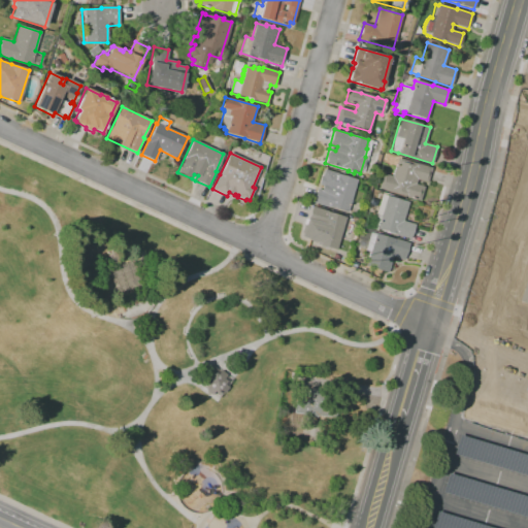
[(264,164),(257,160),(260,154),(267,158),(264,164)]
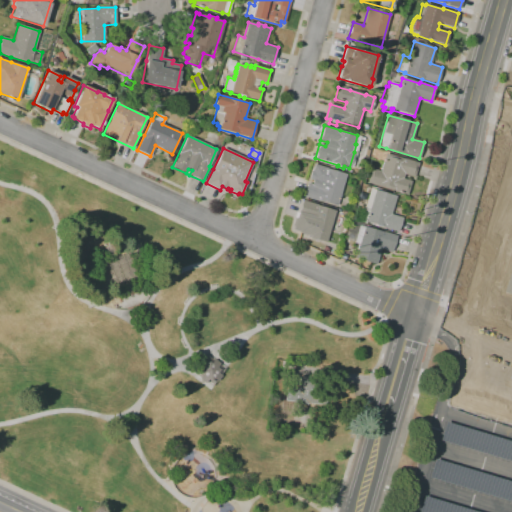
[(407,195),(367,183),(371,169),(380,171),(385,153),(419,163),(415,177),(405,174),(403,179),(411,181),(407,195)]
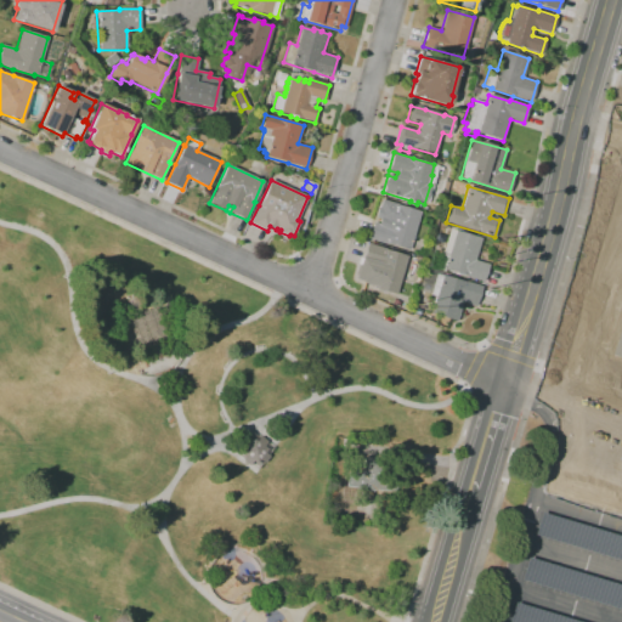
[(410,250),(388,243),(388,244),(369,239),(374,222),(378,224),(380,219),(375,218),(379,207),(380,208),(382,201),(420,211),(410,250)]
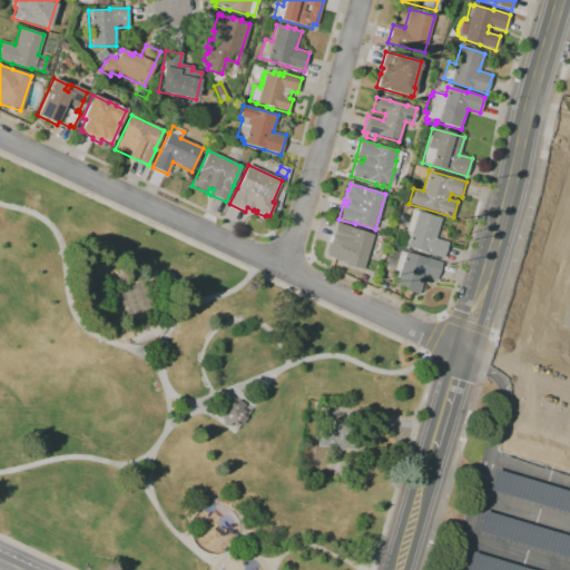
[(443,258),(425,253),(408,247),(406,249),(401,247),(413,209),(441,218),(435,238),(448,243),(443,258)]
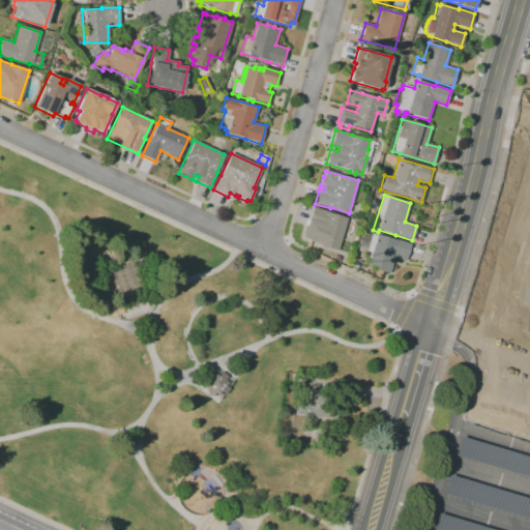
[(337,252),(315,244),(321,226),(308,223),(314,207),(329,212),(347,218),(347,219),(354,222),(349,237),(343,235),(337,252)]
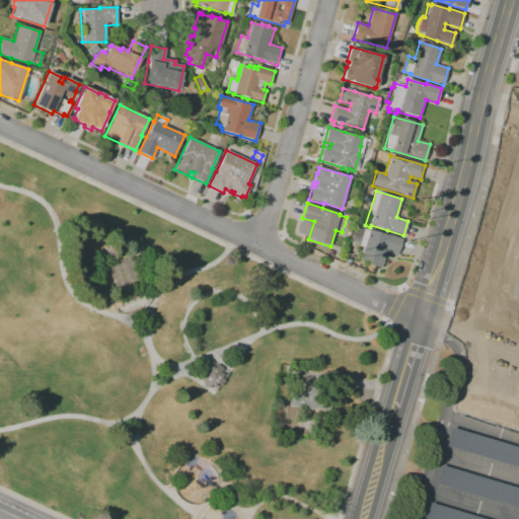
[(380,269),(360,262),(361,257),(360,256),(363,248),(364,247),(349,242),(355,223),(370,228),(369,229),(386,235),(387,234),(402,239),(397,255),(386,252),(380,269)]
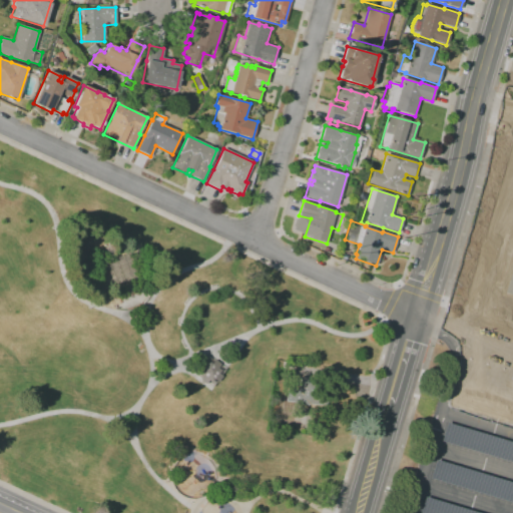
[(346,261),(340,258),(342,252),(348,257),(346,261)]
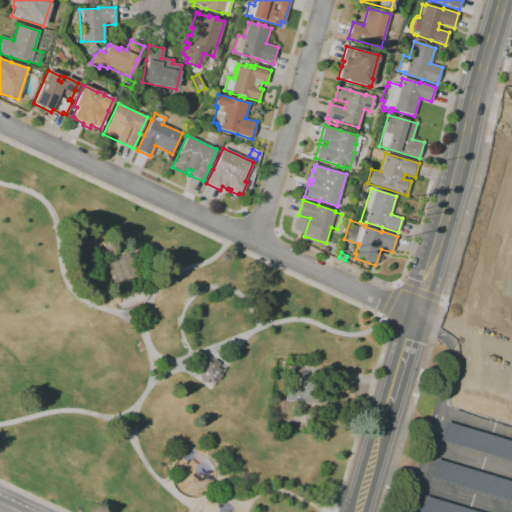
[(115,286),(106,262),(129,253),(139,277),(115,286)]
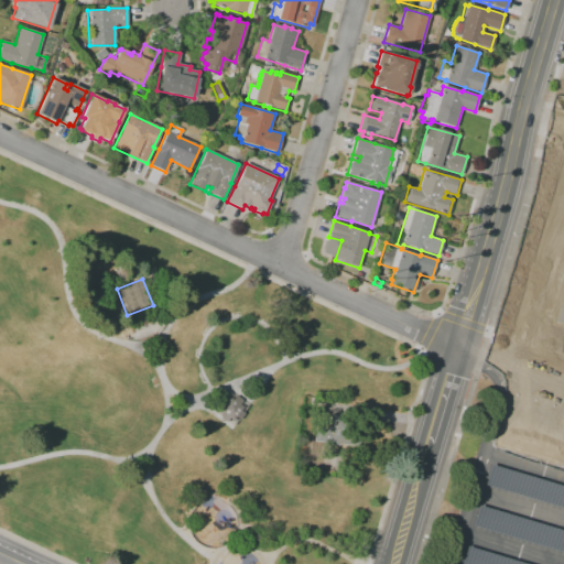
[(234,425),(227,421),(226,423),(219,418),(220,416),(215,412),(228,393),(235,398),(236,396),(242,400),(241,402),(247,407),(242,413),(245,414),(239,421),(238,420),(234,425)]
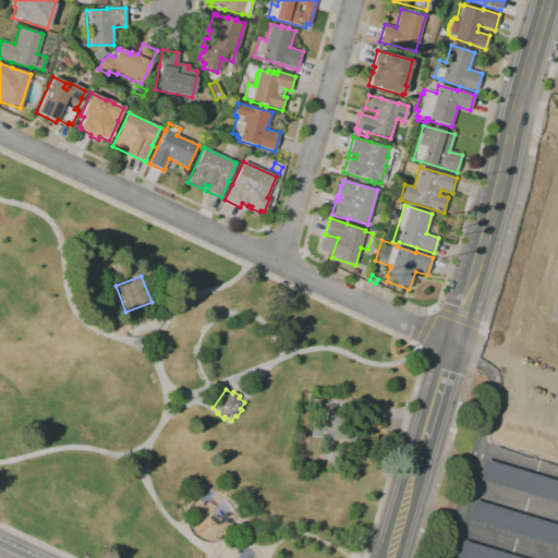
[(336,440),(334,440),(326,440),(324,438),(311,437),(312,422),(324,424),(324,425),(325,425),(327,410),(344,412),(342,428),(350,428),(349,441),(336,440)]
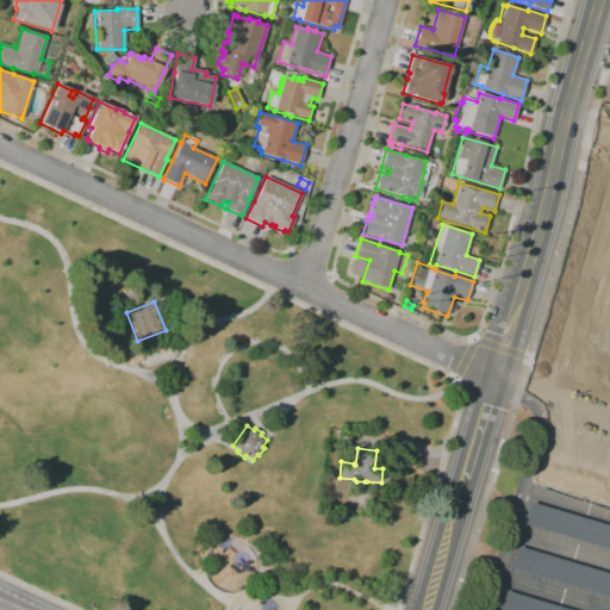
[(531,503),(609,526),(609,549),(526,524),(531,503)]
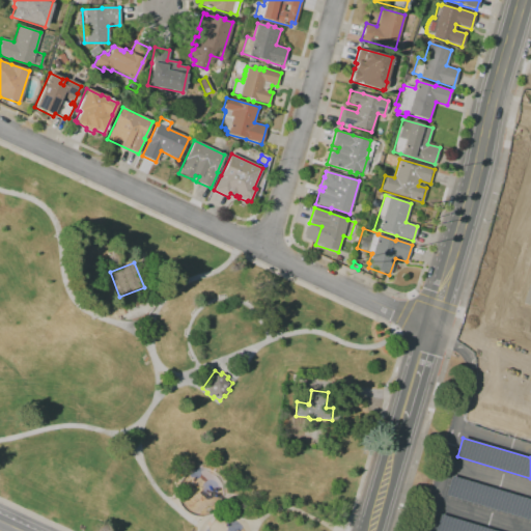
[(451,476),(530,499),(530,520),(446,495),(451,476)]
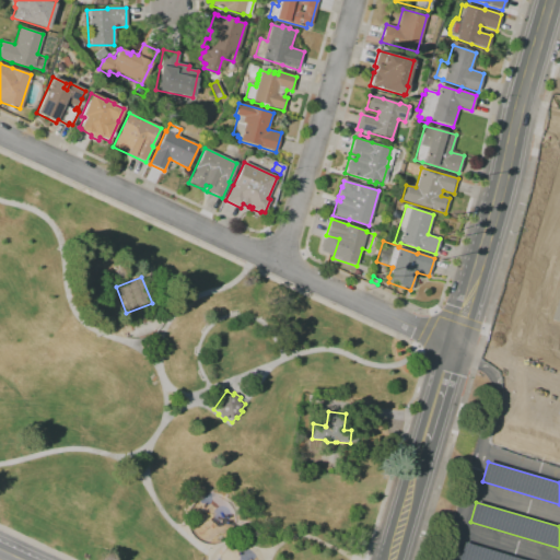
[(458,559),(465,543),(525,559),(458,559)]
